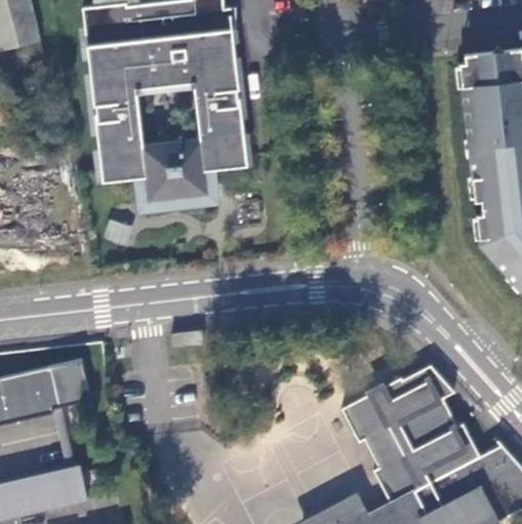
[(0,48),(38,39),(28,0),(0,0),(0,48)]
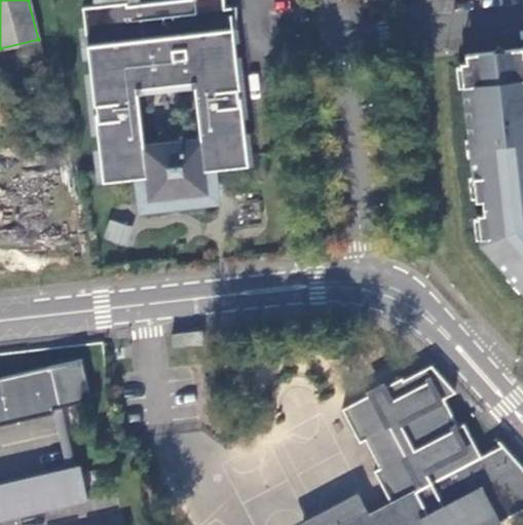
[(128,17),(85,23),(108,190),(117,197),(150,193),(154,214),(214,207),(213,185),(247,181),(252,170),(235,43),(227,44),(226,34),(229,34),(225,6),(194,9),(195,12),(131,20),(128,17)]
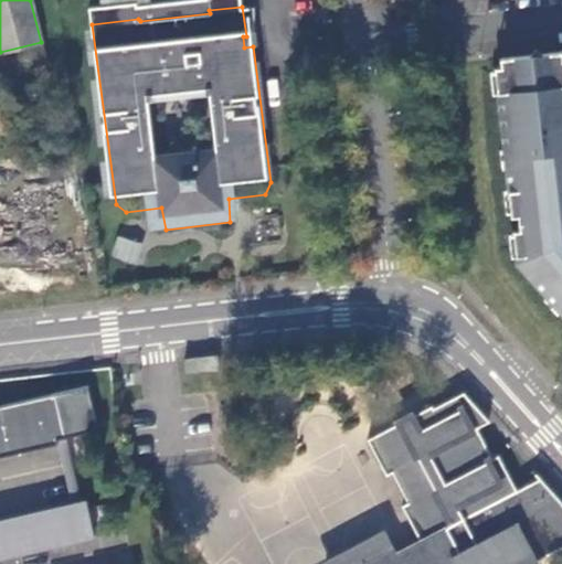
[(41,42),(0,52),(0,71),(1,75),(45,64),(41,42)]
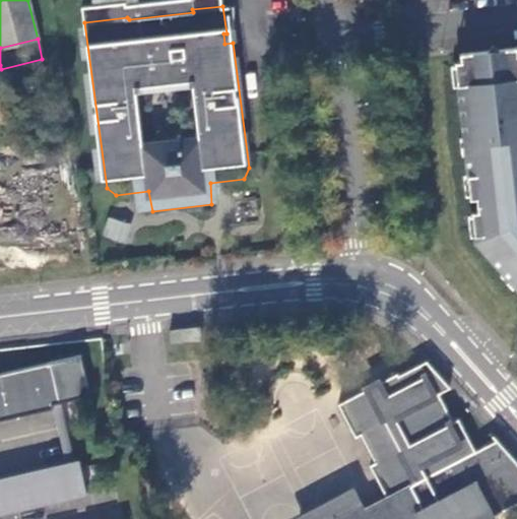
[(516,50),(458,58),(460,69),(456,70),(454,66),(453,66),(450,70),(451,89),(455,89),(461,140),(459,140),(461,157),(464,157),(466,178),(462,180),(464,197),(466,197),(468,201),(470,200),(470,197),(473,198),(475,199),(478,216),(474,217),(470,213),(469,214),(470,217),(468,218),(470,238),(474,239),(474,244),(502,275),(500,277),(510,288),(515,287),(516,290),(516,50)]
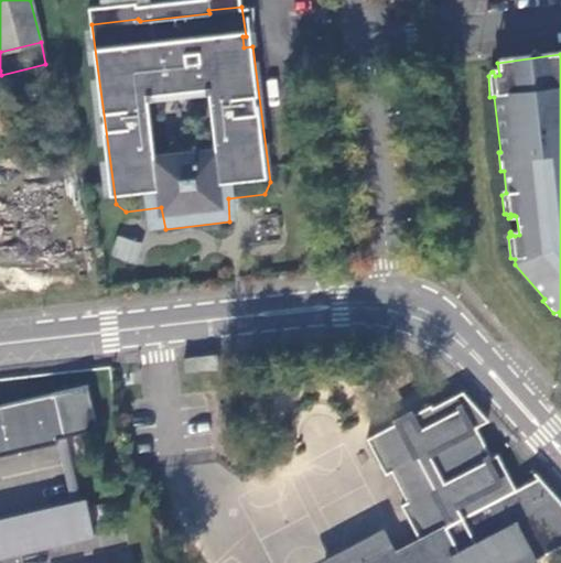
[(133,262),(137,241),(112,237),(108,259),(133,262)]
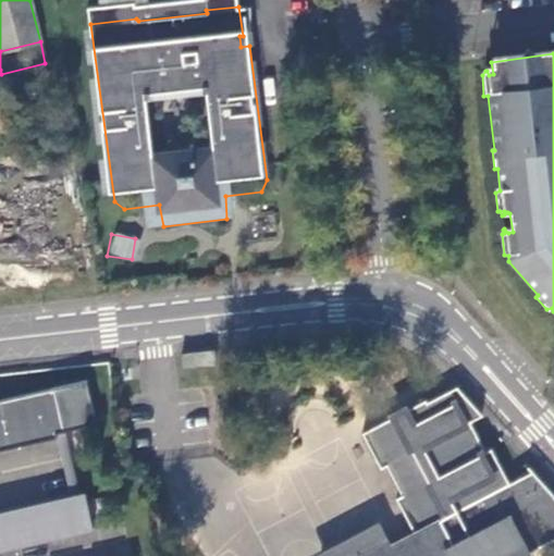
[(216,368),(214,355),(181,358),(183,372),(216,368)]
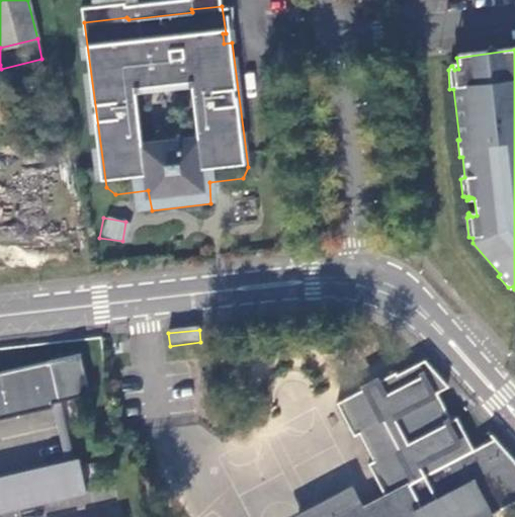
[(0,420),(51,409),(50,406),(51,405),(58,404),(88,397),(78,355),(0,372),(0,420)]
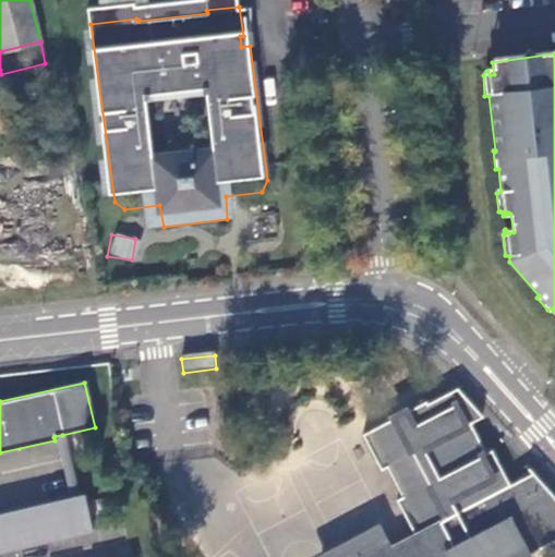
[(516,556),(554,536),(554,496),(530,470),(509,481),(491,447),(485,449),(470,420),(481,413),(456,385),(426,399),(425,398),(363,432),(381,468),(388,465),(402,494),(397,496),(415,530),(390,543),(382,530),(330,556),(516,556)]
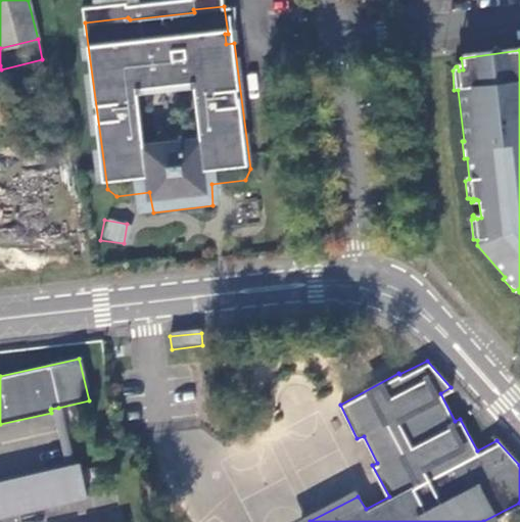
[(58,408),(51,409),(66,474),(73,473),(58,408)]
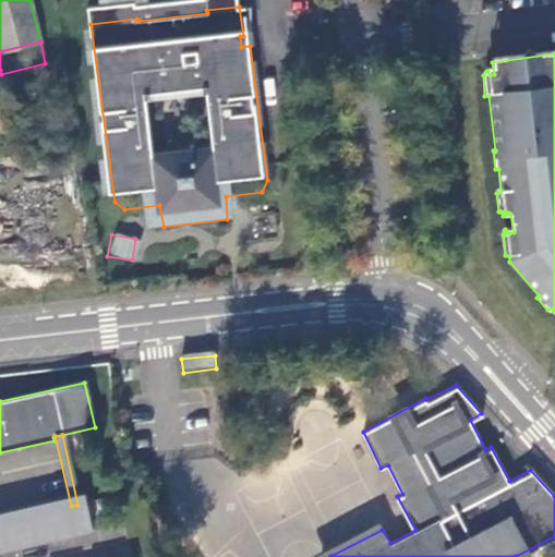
[(0,554),(92,533),(84,504),(77,505),(71,506),(0,522),(0,554)]
